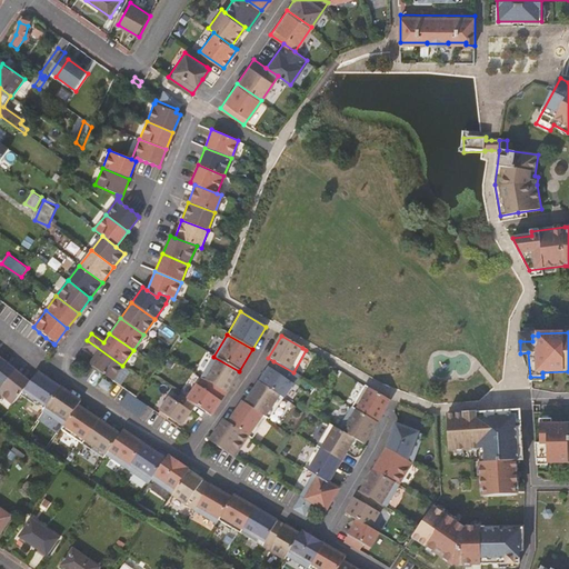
[(87,340),(81,348),(93,357),(88,365),(110,381),(122,366),(87,340)]
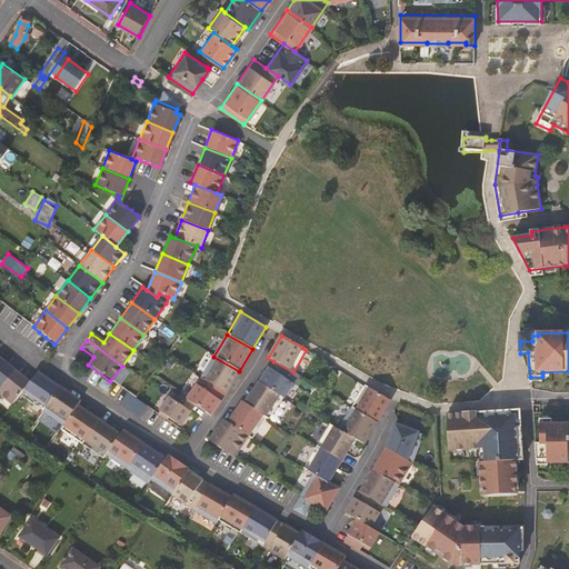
[(213,357),(201,378),(226,393),(239,371),(213,357)]
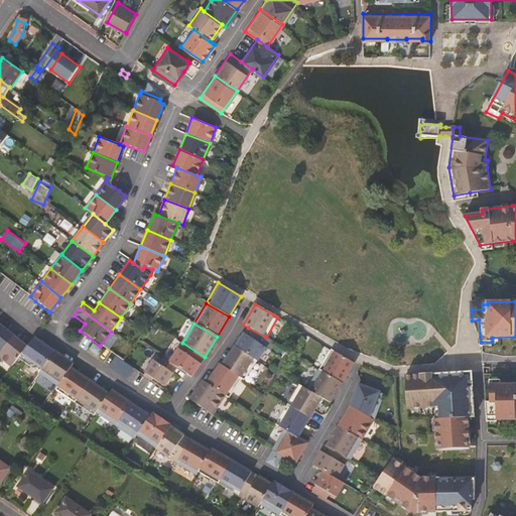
[(0,351),(12,337),(0,326),(0,351)]
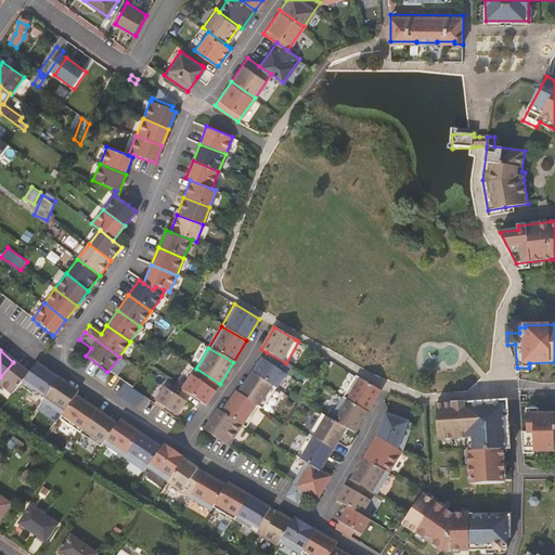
[(286,363),(267,352),(253,373),(274,388),(288,364),(286,363)]
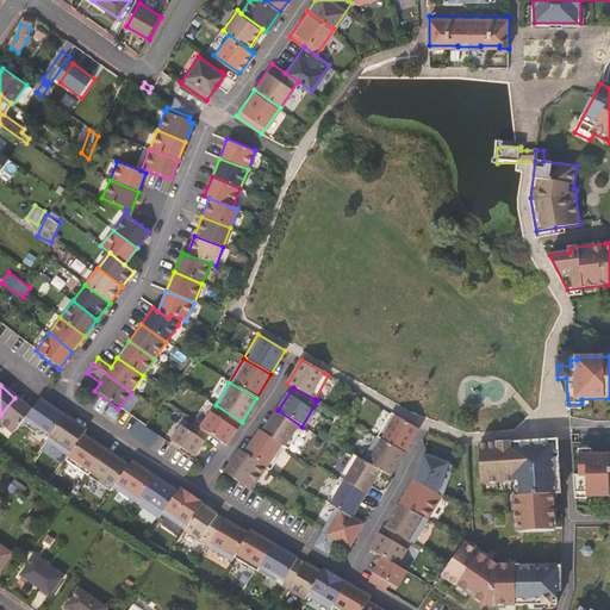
[(19,424),(30,410),(14,398),(0,415),(0,424),(11,434),(19,424)]
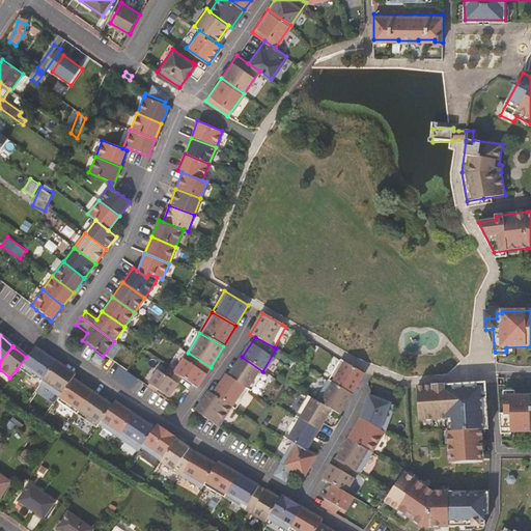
[(54,361),(33,347),(26,357),(17,369),(38,384),(54,361)]
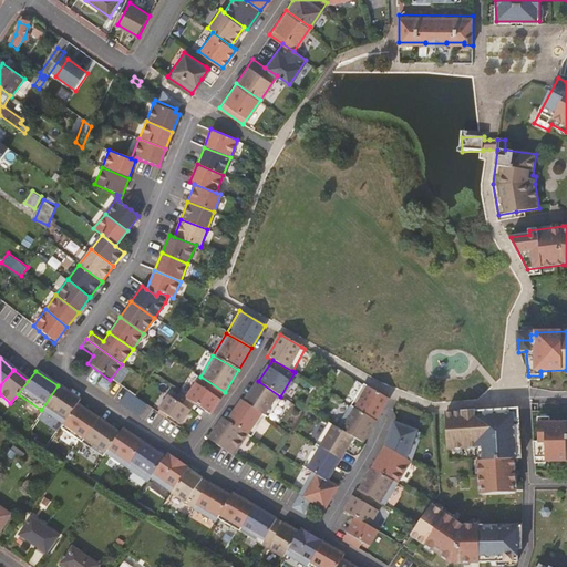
[(200,377),(185,399),(194,404),(205,412),(209,414),(225,392),(200,377)]
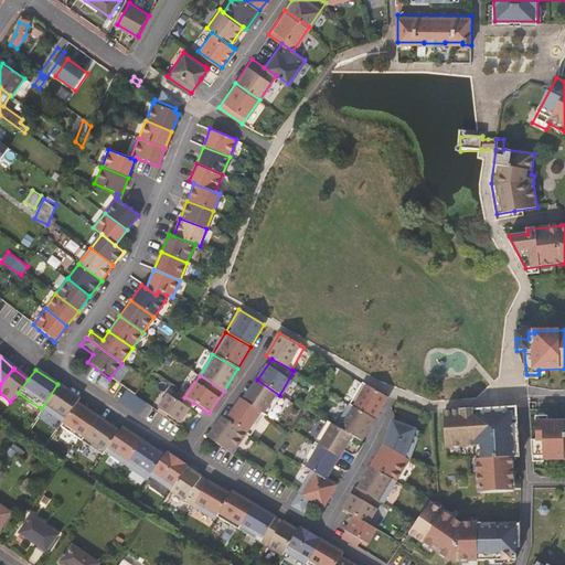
[(109,383),(100,377),(97,382),(106,388),(109,383)]
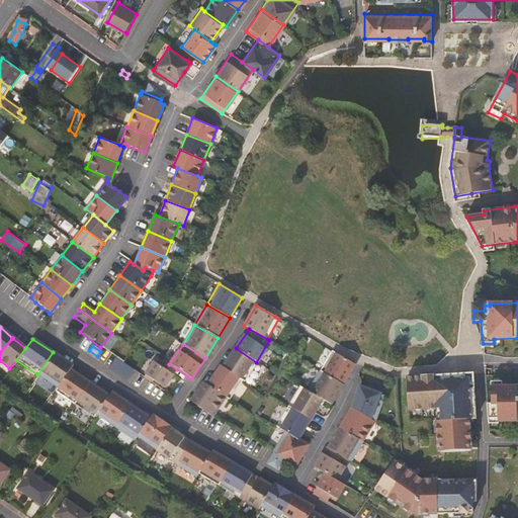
[(256,362),(236,348),(223,367),(243,381),(244,382),(256,362)]
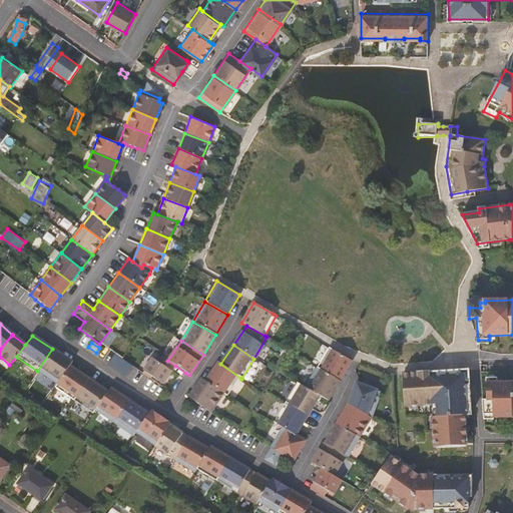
[(330,348),(318,368),(340,382),(352,362),(330,348)]
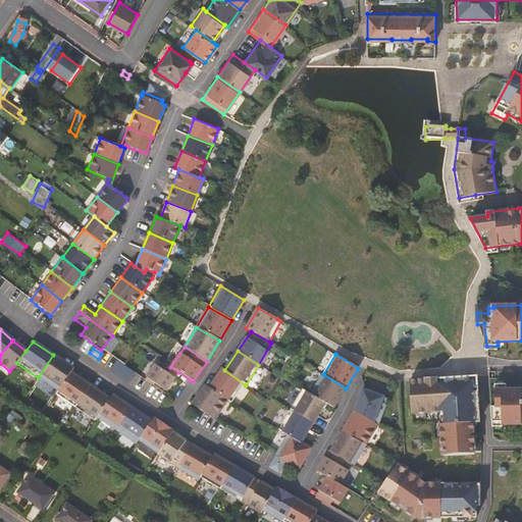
[(72,369),(53,355),(38,377),(57,390),(69,373),(72,369)]
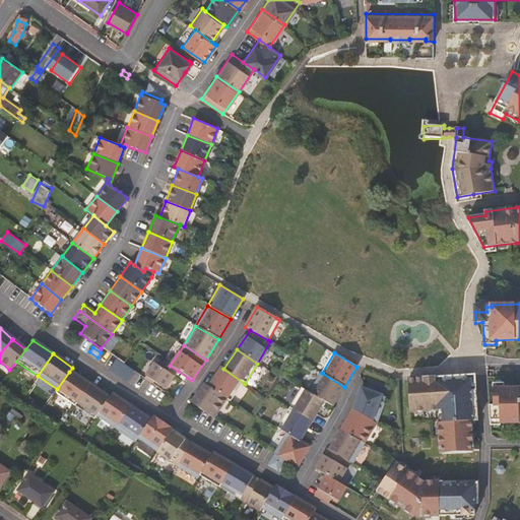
[(119,358),(111,369),(129,381),(136,370),(119,358)]
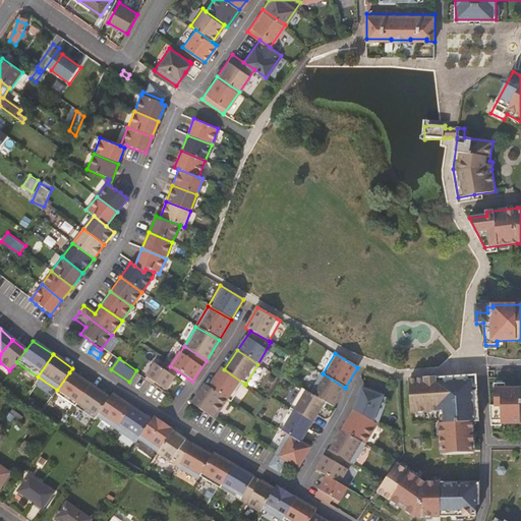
[(154,364),(146,378),(165,391),(178,371),(170,366),(164,361),(160,368),(154,364)]
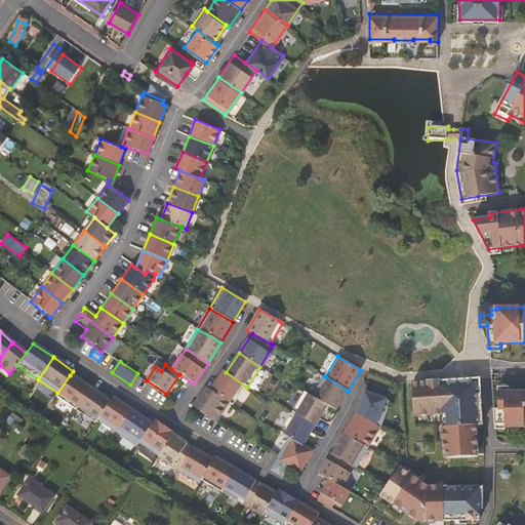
[(226,372),(224,371),(210,391),(228,403),(232,405),(246,387),(226,372)]
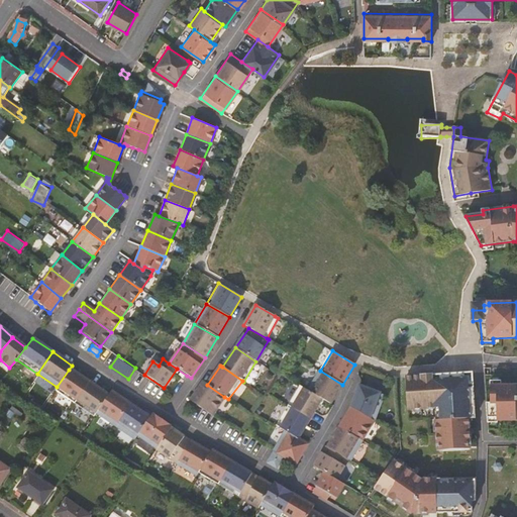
[(88,383),(69,370),(57,387),(54,391),(73,404),(88,383)]
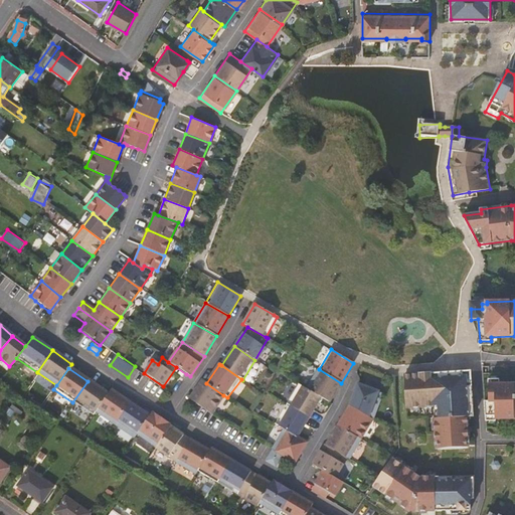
[(327,401),(330,402),(341,383),(319,369),(307,389),(321,397),(327,401)]
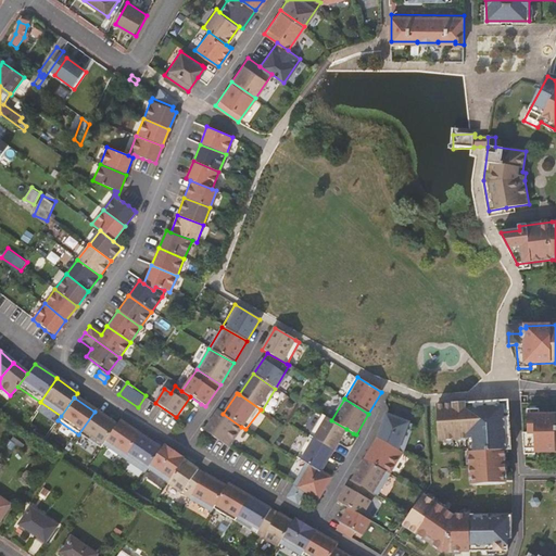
[(512,451),(508,401),(437,406),(439,431),(441,430),(442,441),(474,440),(475,453),(470,453),(471,477),(474,477),(475,485),(505,483),(504,477),(506,477),(505,451),(512,451)]
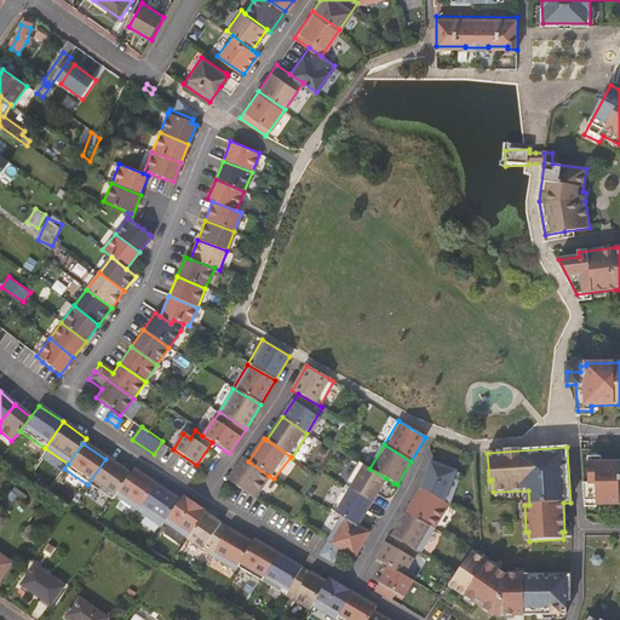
[(248,461),(244,458),(228,481),(253,499),(269,476),(248,461)]
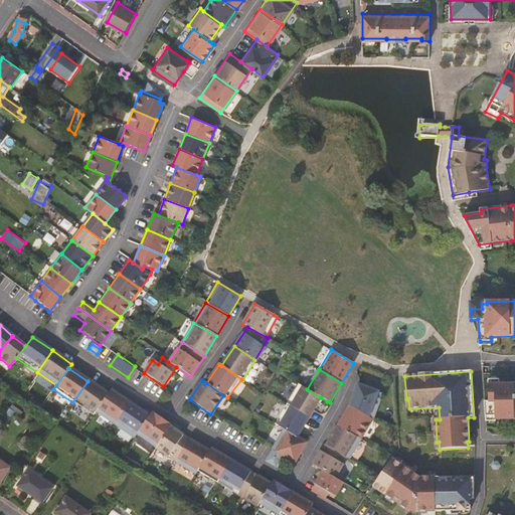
[(514,384),(500,384),(500,380),(489,380),(489,402),(485,402),(485,413),(486,417),(496,417),(496,420),(514,419),(514,384)]
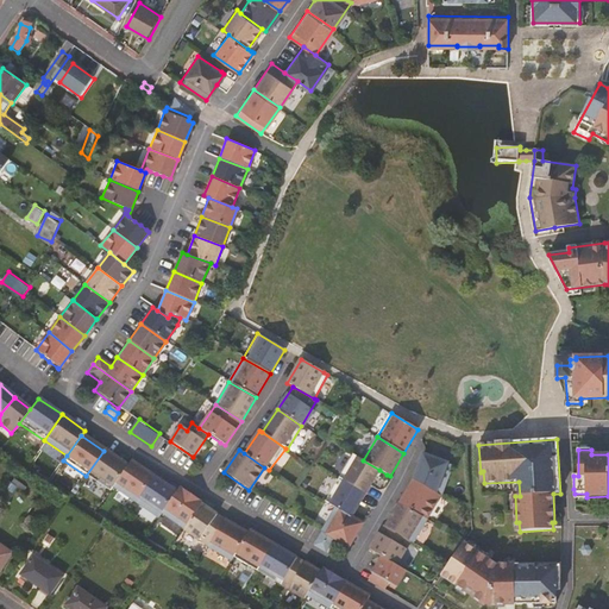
[(126,466),(104,451),(86,476),(110,491),(112,487),(126,466)]
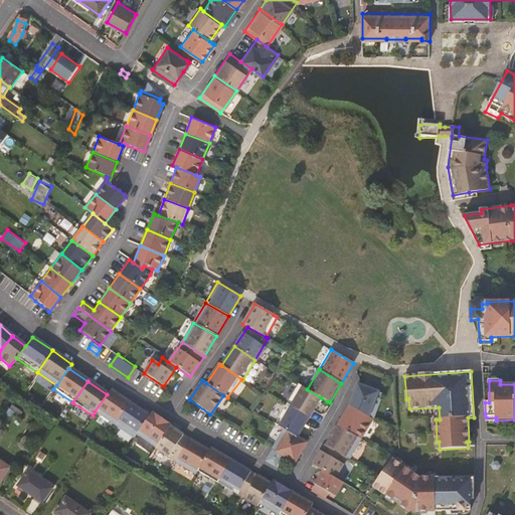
[(299,384),(287,404),(309,418),(321,397),(307,389),(299,384)]
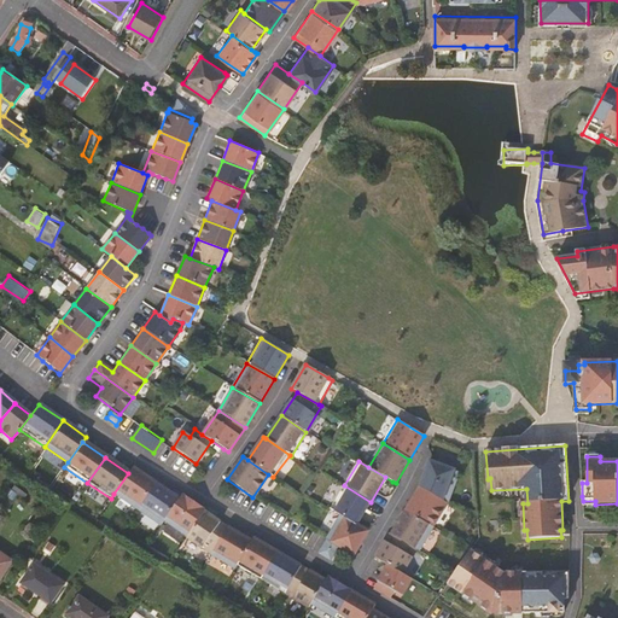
[(459,473),(430,461),(420,488),(447,503),(459,473)]
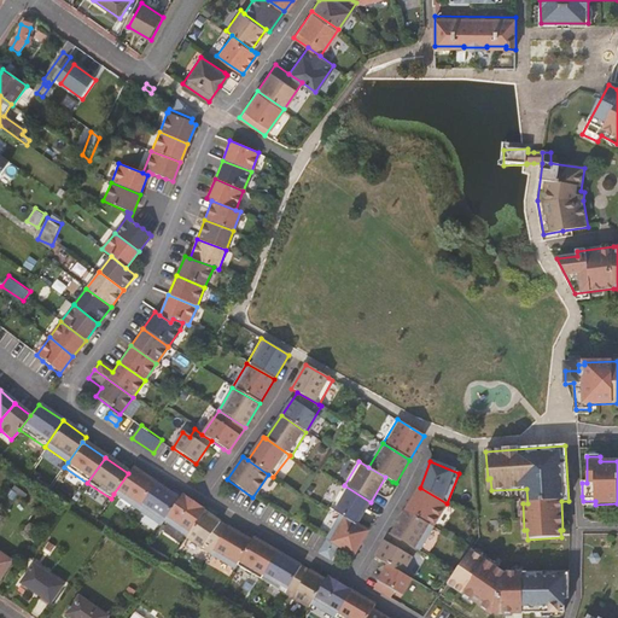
[(155,484),(132,468),(128,473),(114,494),(136,509),(155,484)]
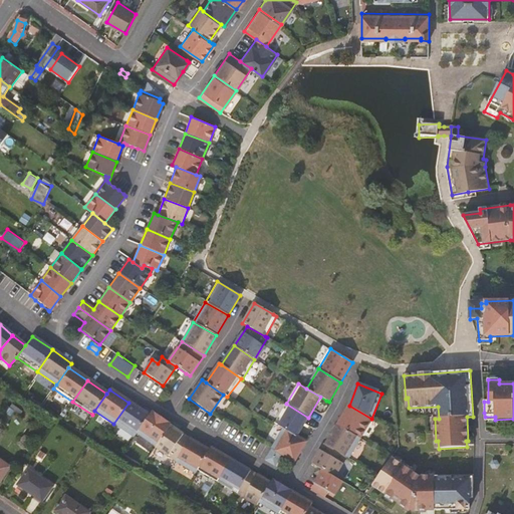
[(148,416),(129,403),(113,424),(134,438),(136,433),(148,416)]
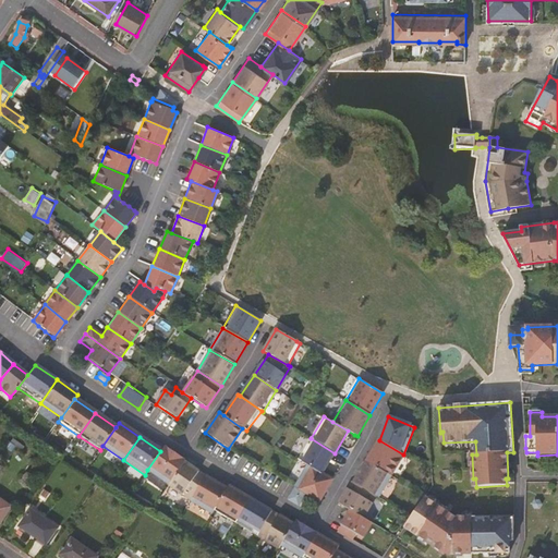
[(311,438),(298,460),(307,466),(322,475),(335,453),(311,438)]
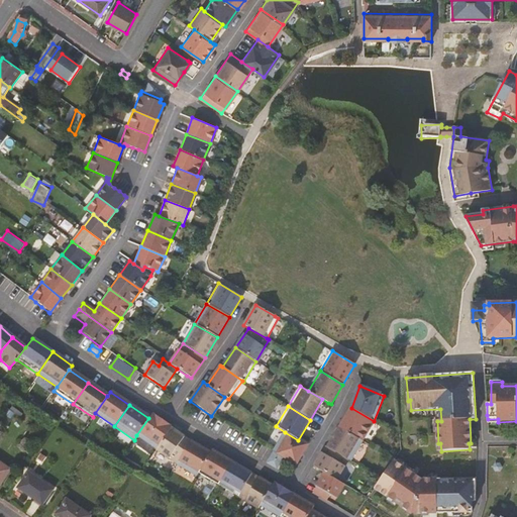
[(374,421),(351,408),(339,428),(362,441),(374,421)]
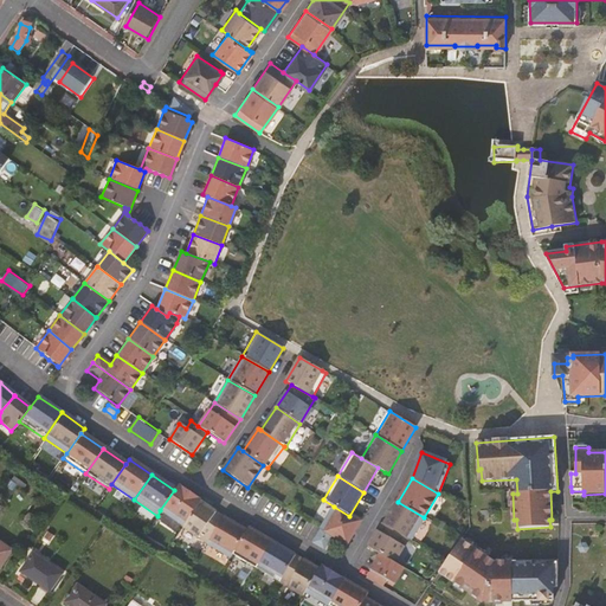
[(200,501),(178,485),(174,490),(160,510),(184,526),(200,502),(200,501)]
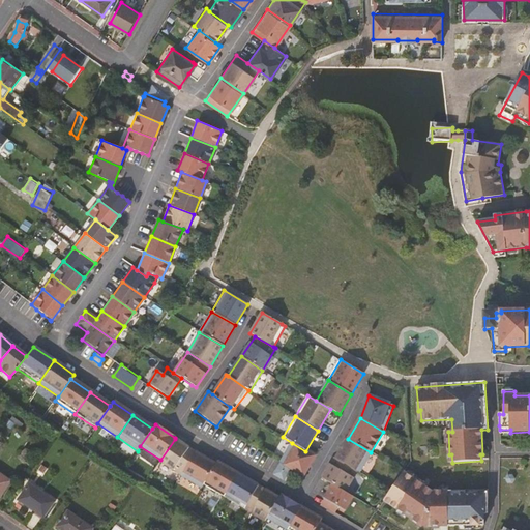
[(194,453),(175,439),(160,460),(159,462),(180,476),(194,453)]
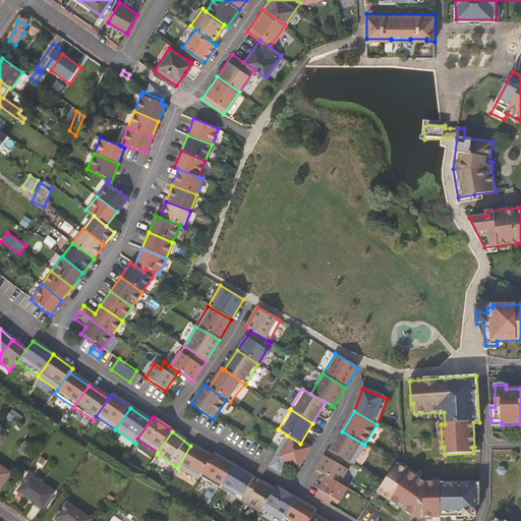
[(364,445),(342,431),(330,452),(351,464),(353,465),(364,445)]
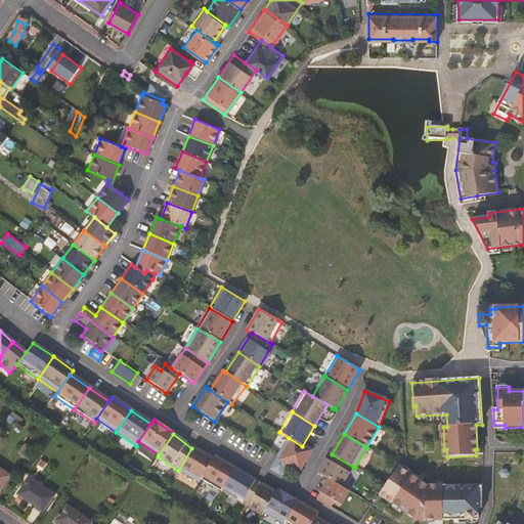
[(289,438),(276,459),(287,464),(300,472),(312,451),(302,446),(289,438)]
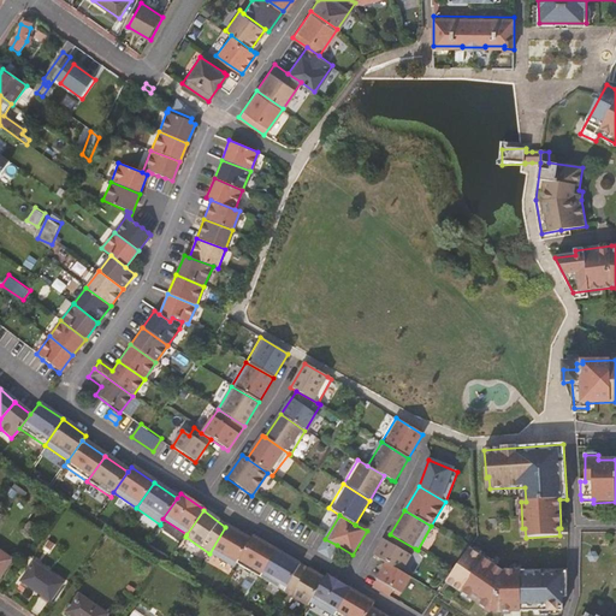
[(249,540),(225,527),(209,554),(234,568),(236,564),(249,540)]
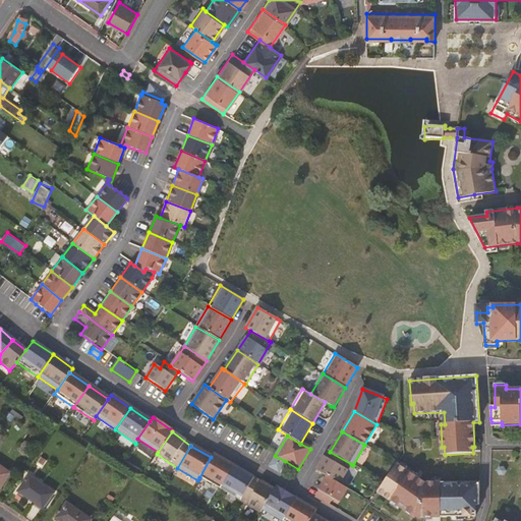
[(330,452),(329,451),(316,471),(327,477),(339,484),(351,464),(330,452)]
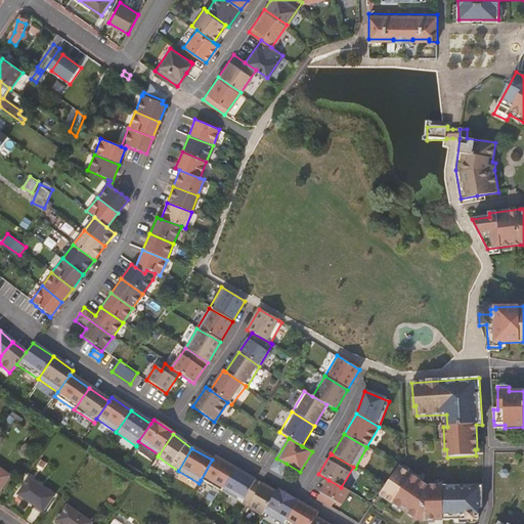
[(234,470),(214,457),(212,460),(201,480),(221,492),(234,470)]
